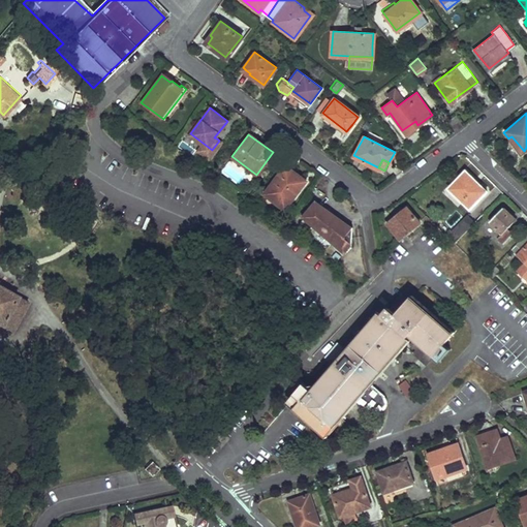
[(264,192),(274,199),(284,208),(305,180),(284,164),(264,192)]
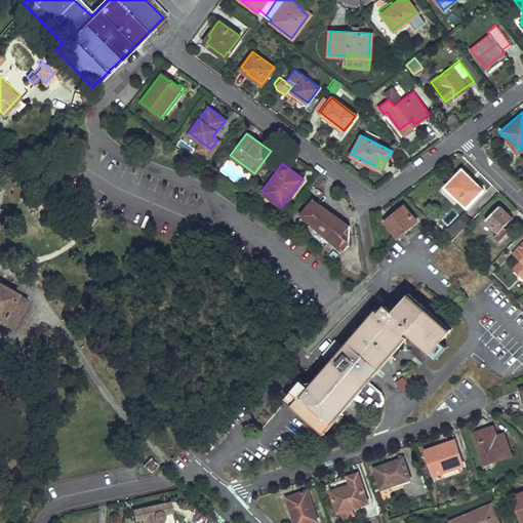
[(469,176),(466,172),(461,169),(445,185),(457,198),(465,205),(479,192),(467,178),(469,176)]
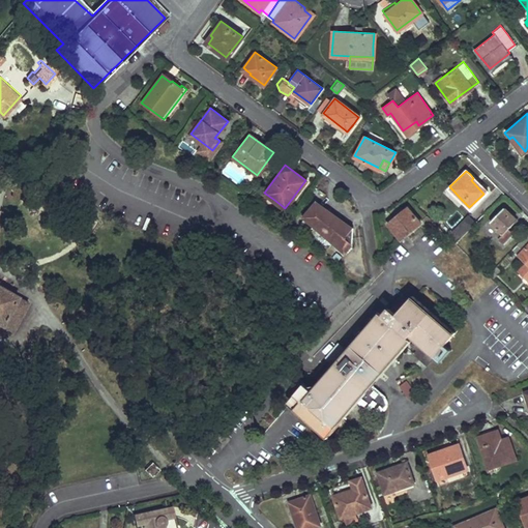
[(347,233),(349,231),(351,228),(341,218),(340,220),(325,206),(323,208),(315,201),(301,215),(311,223),(330,241),(343,253),(350,244),(347,241),(351,236),(347,233)]
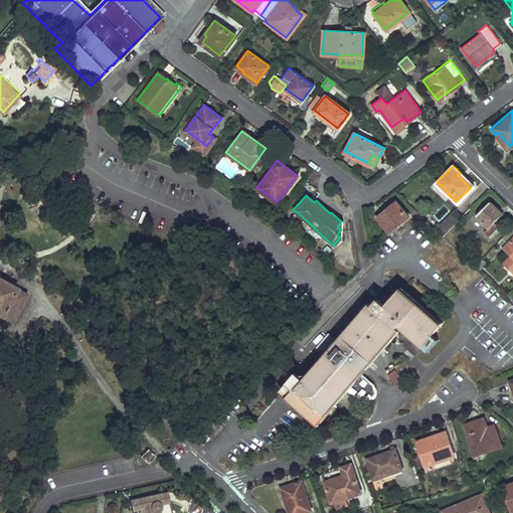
[(407,216),(400,208),(394,201),(376,216),(388,231),(407,216)]
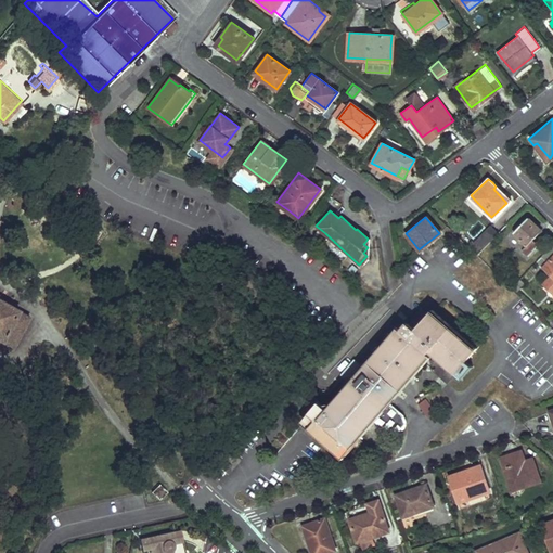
[(526,254),(531,248),(537,244),(530,238),(538,231),(532,224),(534,223),(527,217),(513,231),(525,243),(521,248),(526,254)]
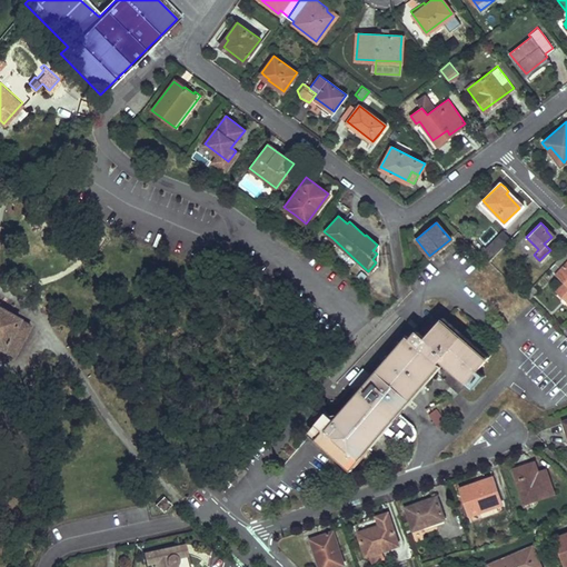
[(486,242),(495,230),(488,225),(478,237),(486,242)]
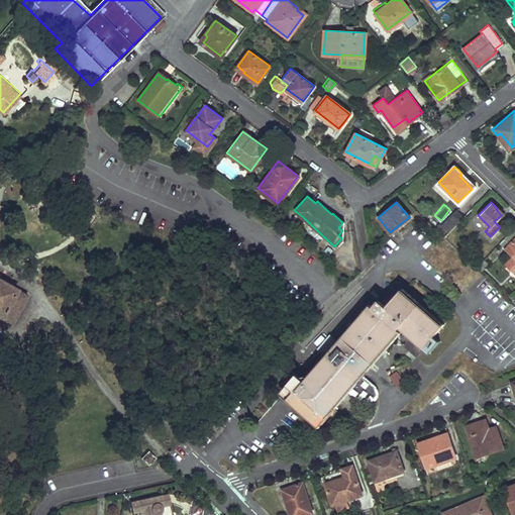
[(462,216),(459,212),(455,209),(436,229),(443,235),(462,216)]
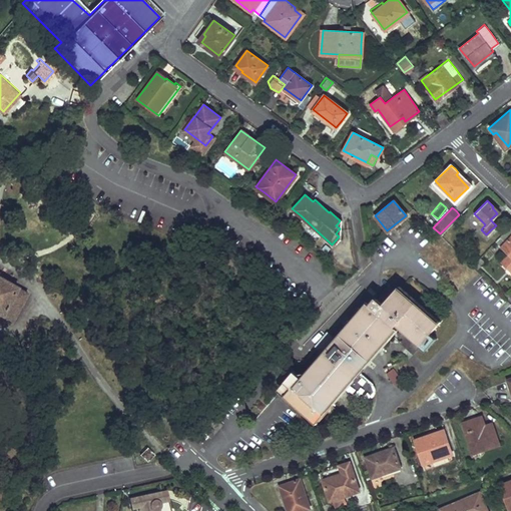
[(320,233),(301,215),(296,220),(316,238),(320,233)]
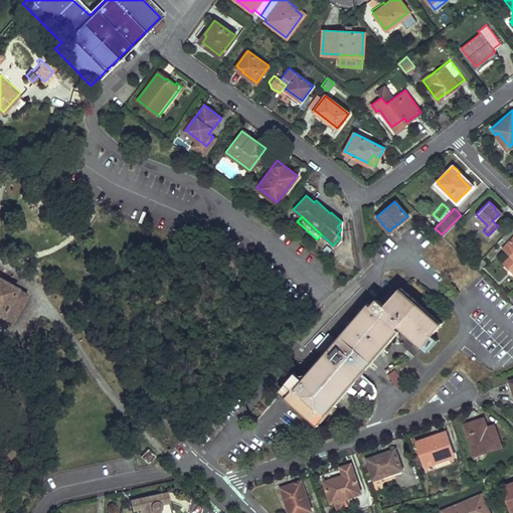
[(512,272),(512,225),(496,241),(509,254),(512,258),(512,260),(507,267),(512,272)]
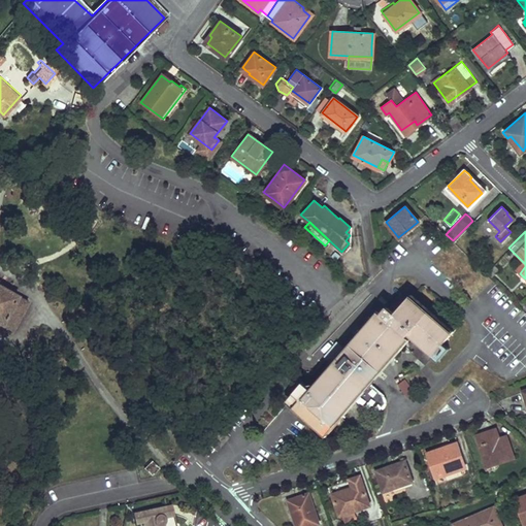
[(525,266),(525,264),(522,261),(515,268),(520,273),(525,266)]
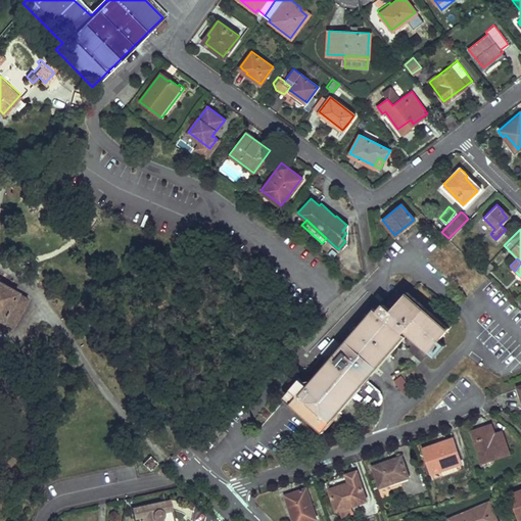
[(483,271),(484,272),(486,273),(492,266),(489,263),(483,271)]
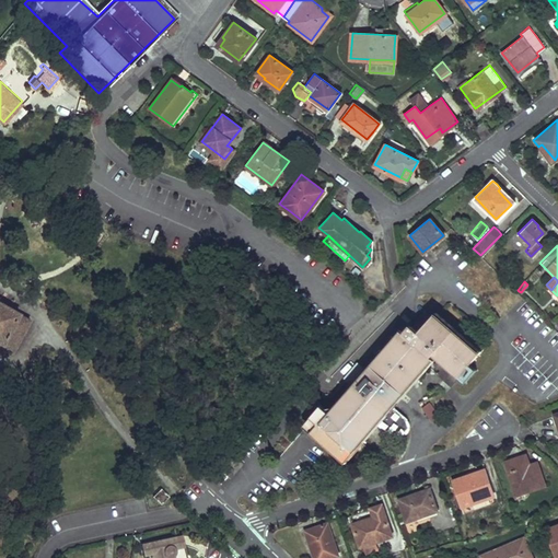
[(0,345),(1,346),(11,350),(28,321),(19,315),(20,314),(0,303),(0,345)]
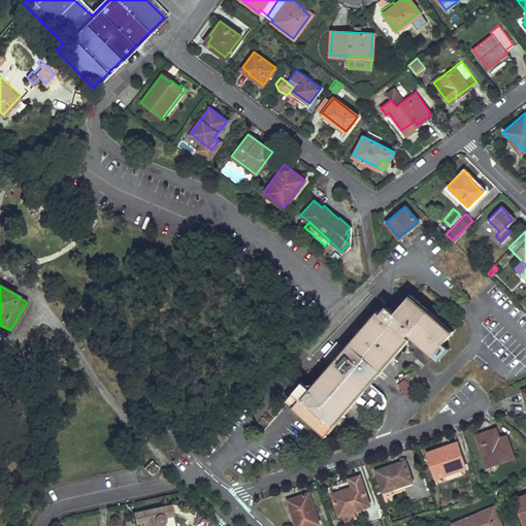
[(295,404),(311,419),(327,432),(342,416),(340,414),(356,395),(370,406),(371,406),(376,407),(377,408),(379,408),(377,407),(383,402),(384,402),(384,401),(382,401),(381,394),(382,394),(368,381),(406,336),(408,339),(406,341),(420,353),(416,357),(423,363),(450,333),(407,297),(393,314),(386,306),(380,314),(379,313),(346,350),(332,365),(311,389),(309,388),(295,404)]
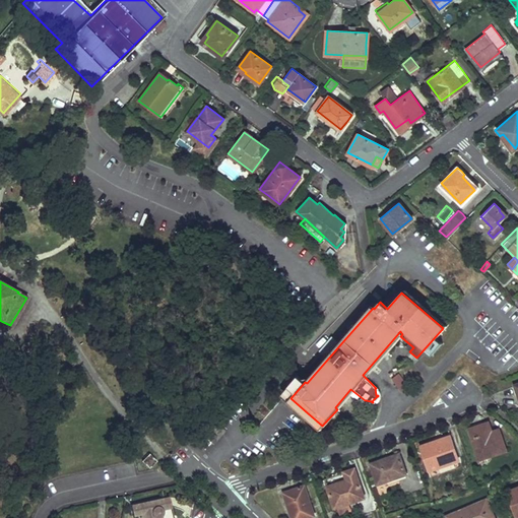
[(330,335),(317,350),(327,360),(340,344),(330,335)]
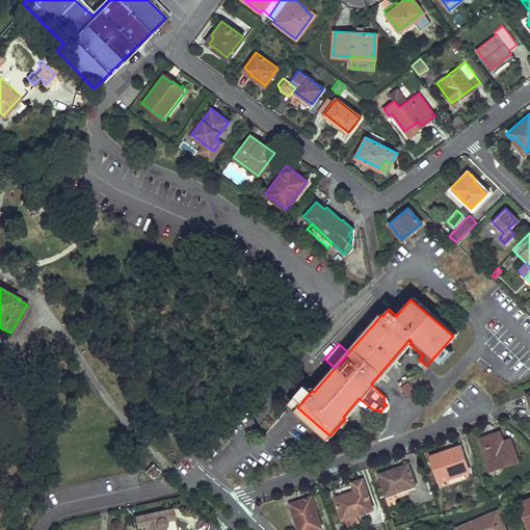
[(413,382),(412,379),(411,375),(396,380),(398,388),(413,382)]
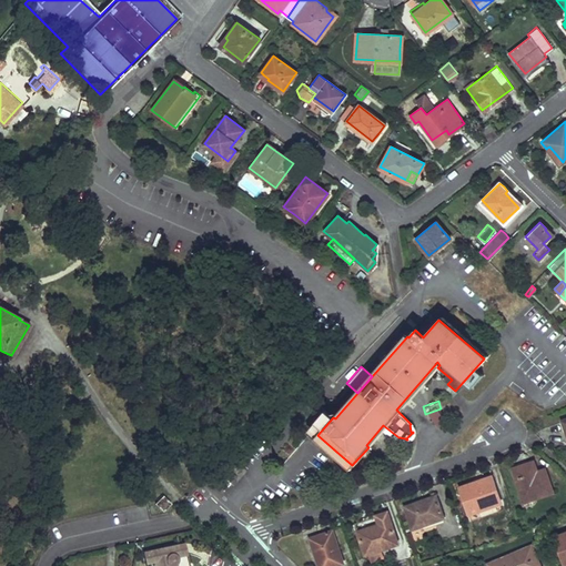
[(544,467),(539,470),(535,471),(533,461),(512,467),(522,499),(551,491),(544,467)]
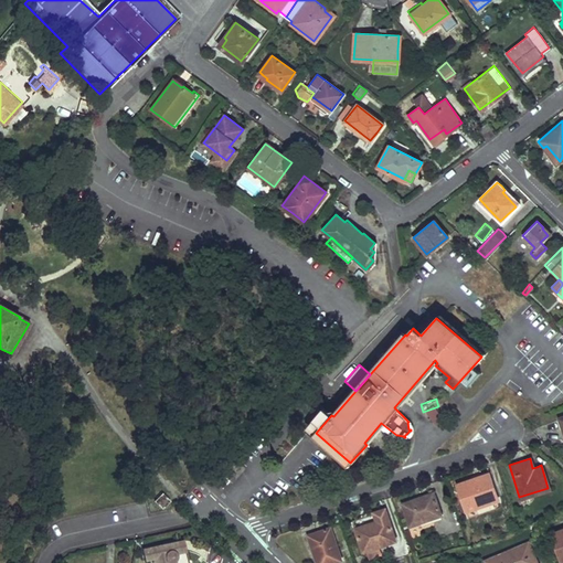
[(496,499),(491,486),(486,473),(456,484),(465,510),(496,499)]
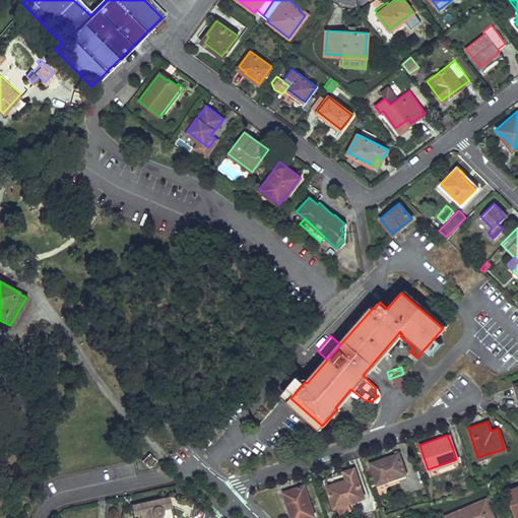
[(153,459),(146,453),(139,459),(146,466),(153,459)]
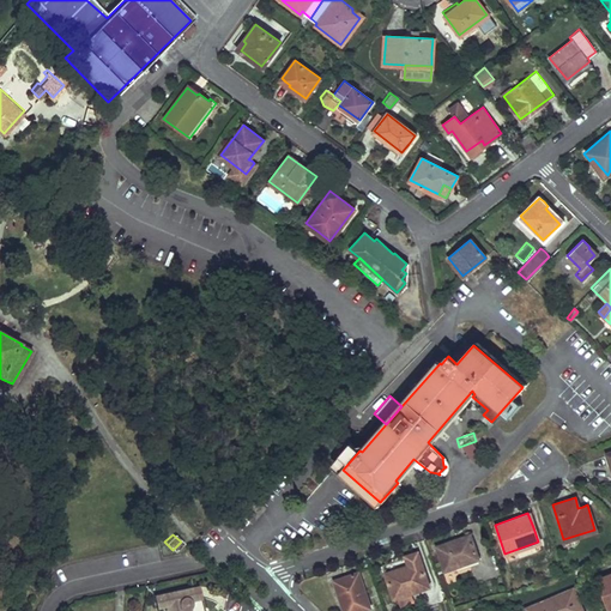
[(476,557),(472,546),(469,534),(436,546),(443,568),(476,557)]
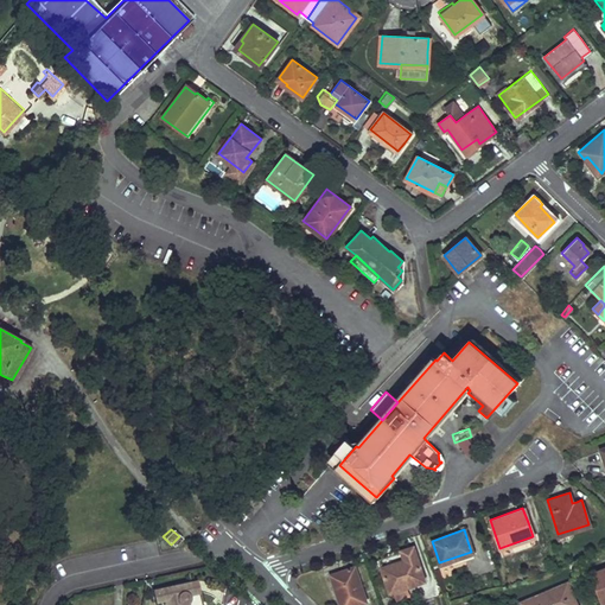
[(501,554),(535,542),(533,536),(500,548),(501,554)]
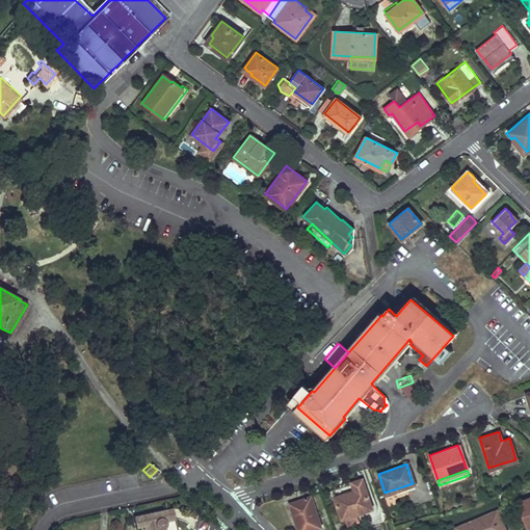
[(360,478),(355,479),(350,481),(353,489),(334,497),(340,518),(342,517),(354,512),(370,507),(360,478)]
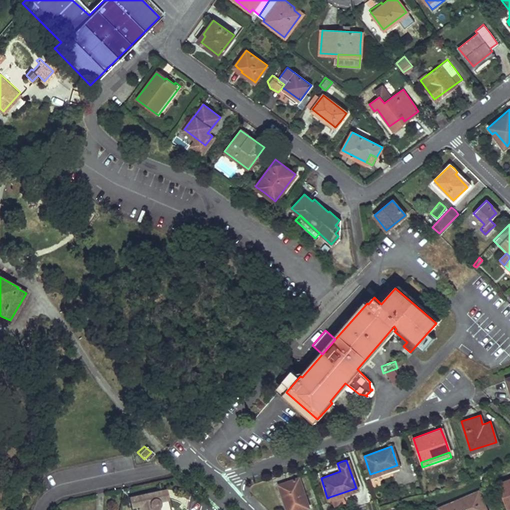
[(289,480),(290,481),(290,482),(279,486),(287,509),(300,509),(308,507),(298,477),(289,480)]
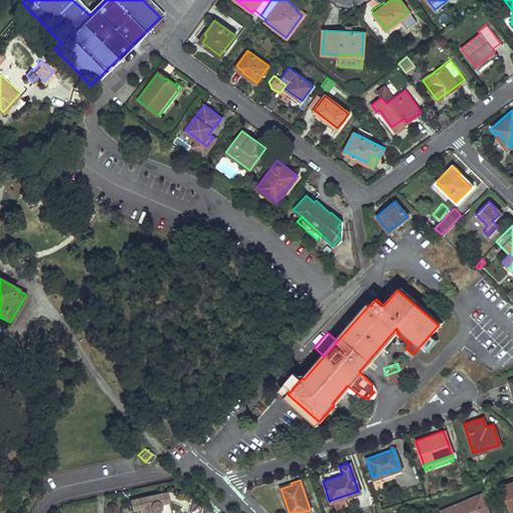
[(512,480),(500,485),(509,511),(512,509),(512,480)]
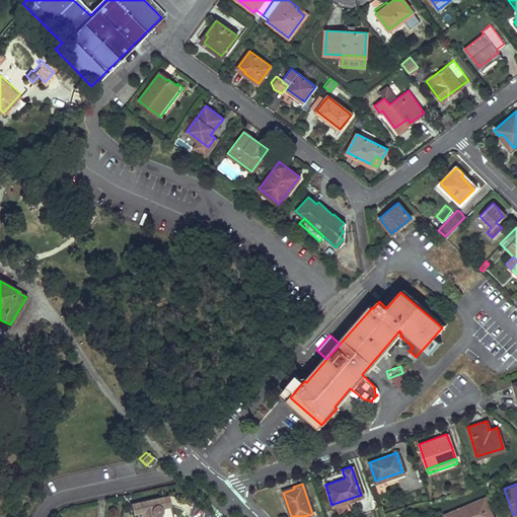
[(167,494),(131,501),(134,512),(138,511),(139,516),(160,516),(158,506),(169,503),(167,494)]
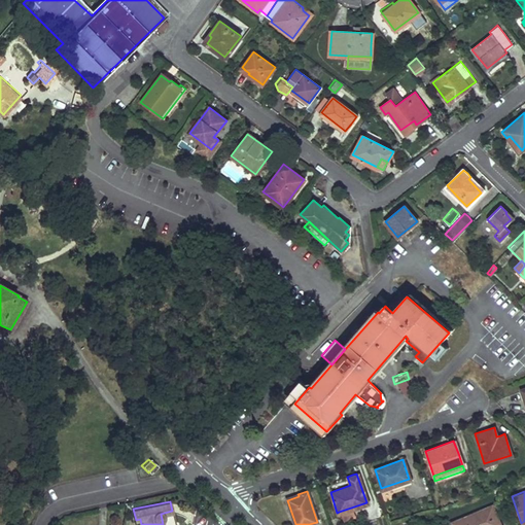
[(453,524),(498,524),(491,505),(452,522),(453,524)]
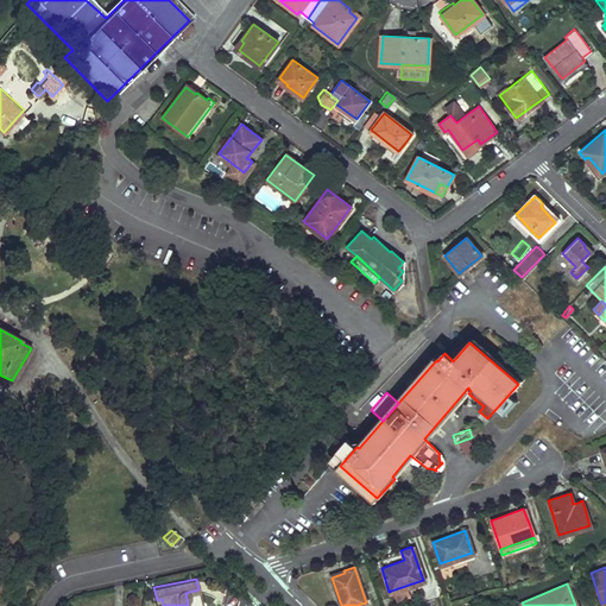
[(395,599),(409,594),(405,586),(391,591),(395,599)]
